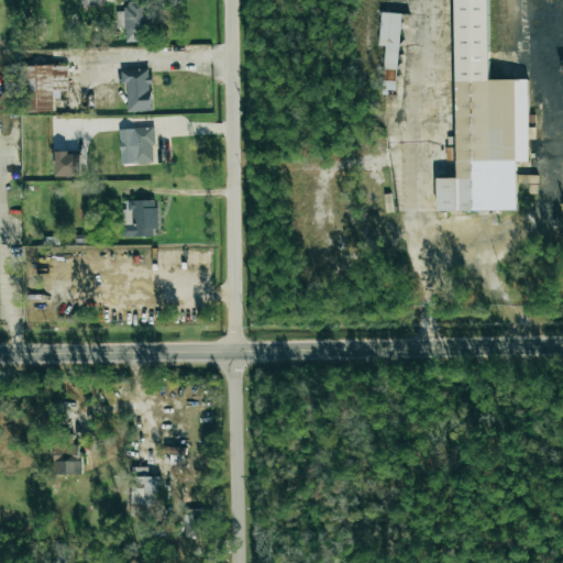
[(488,0),(455,0),(457,178),(437,178),(438,211),(517,210),(517,162),(529,162),(528,79),(489,80),(488,0)]
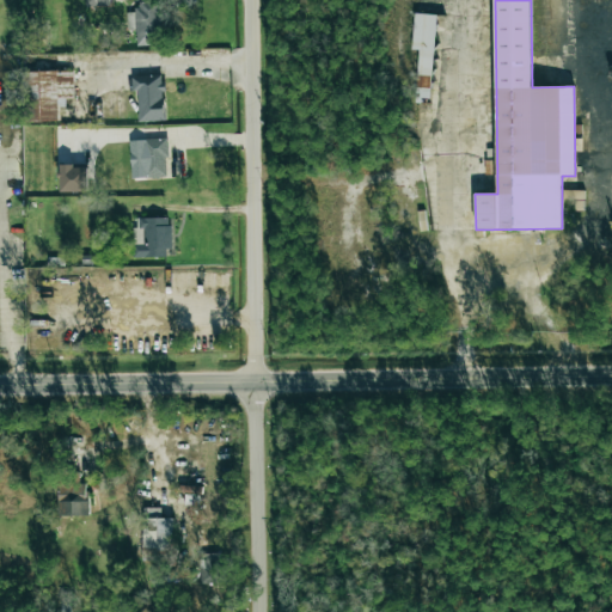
[(127,13),(128,30),(136,29),(136,47),(160,46),(158,1),(136,2),(136,12),(127,13)]
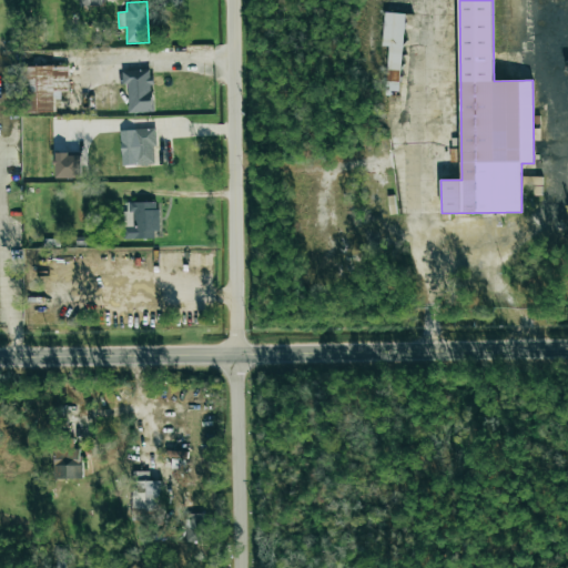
[(386,90),(401,91),(404,13),(384,12),(383,46),(388,47),(386,90)]
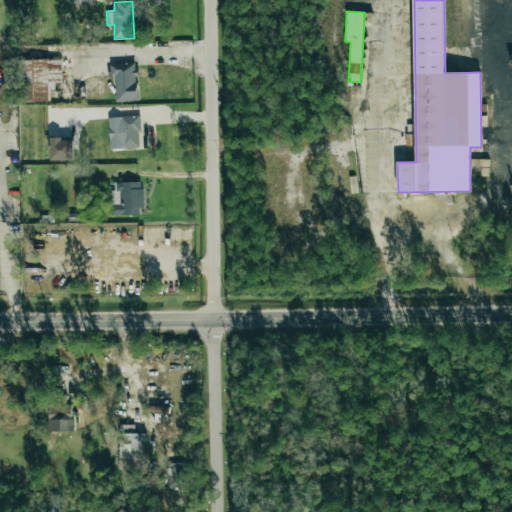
[(62,59),(19,60),(20,102),(49,101),(49,89),(55,89),(55,82),(62,82),(62,59)]
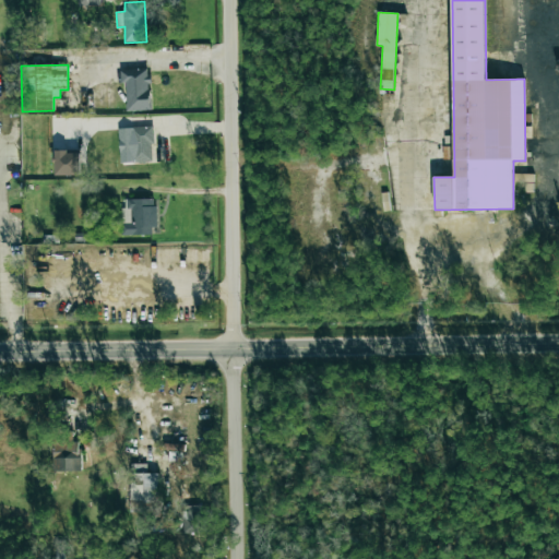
[(120,70),(121,83),(126,82),(127,111),(151,110),(150,69),(120,70)]
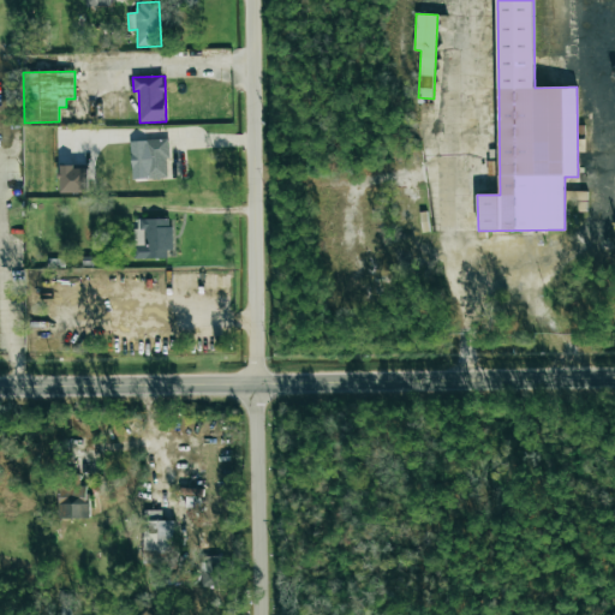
[(168,178),(167,139),(131,141),(132,179),(168,178)]
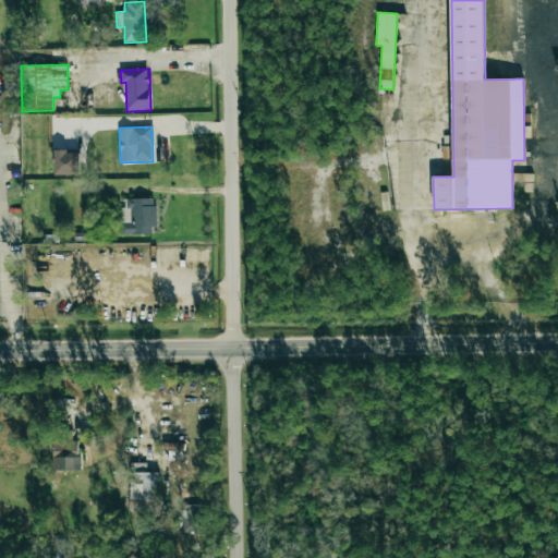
[(80,176),(81,152),(56,150),(55,174),(80,176)]
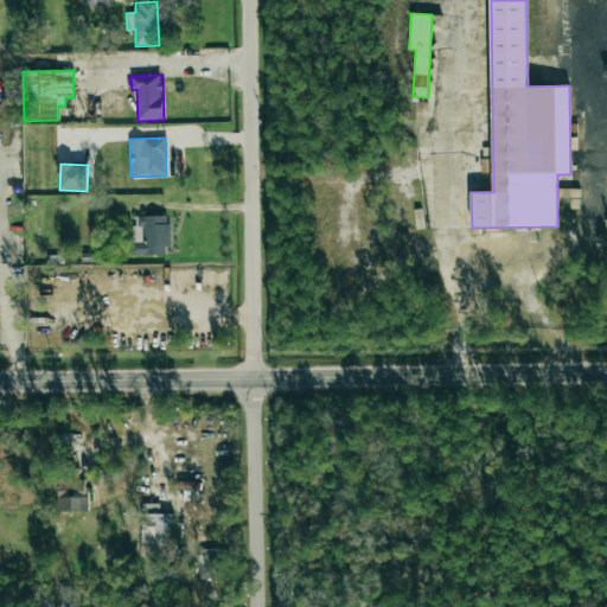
[(579,209),(579,190),(558,189),(558,198),(573,198),(572,209),(579,209)]
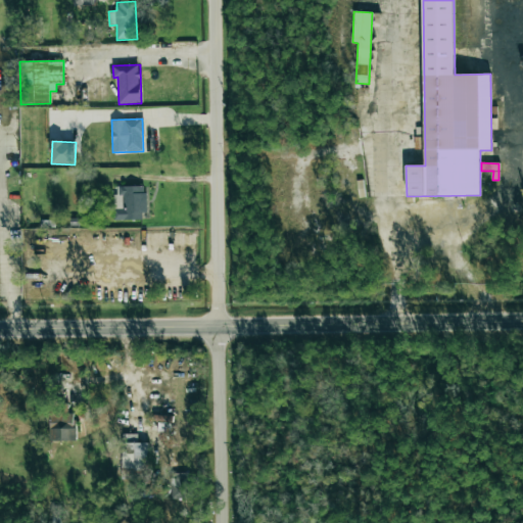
[(145,186),(117,186),(117,195),(113,195),(113,220),(145,220),(145,186)]
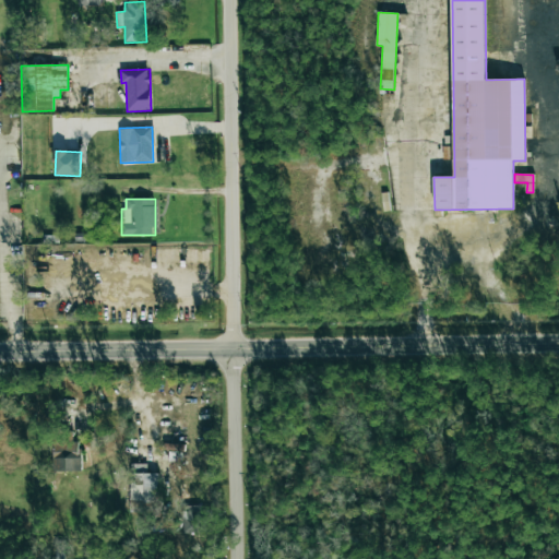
[(80,472),(81,440),(54,439),(52,471),(80,472)]
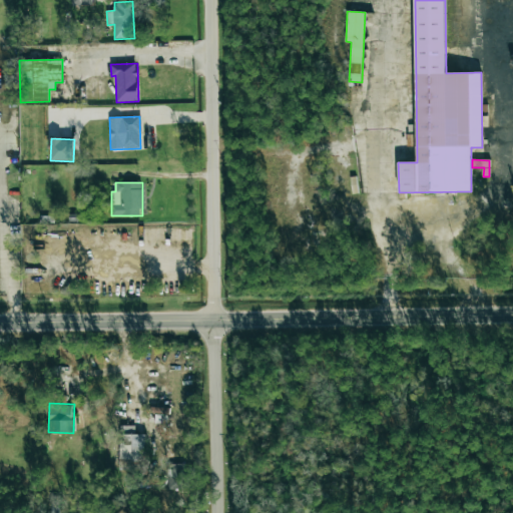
[(135,426),(120,426),(119,460),(145,461),(146,435),(135,434),(135,426)]
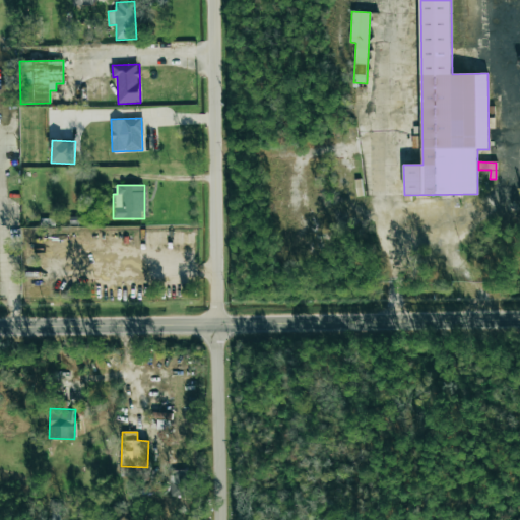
[(171,497),(190,496),(190,470),(170,470),(171,497)]
